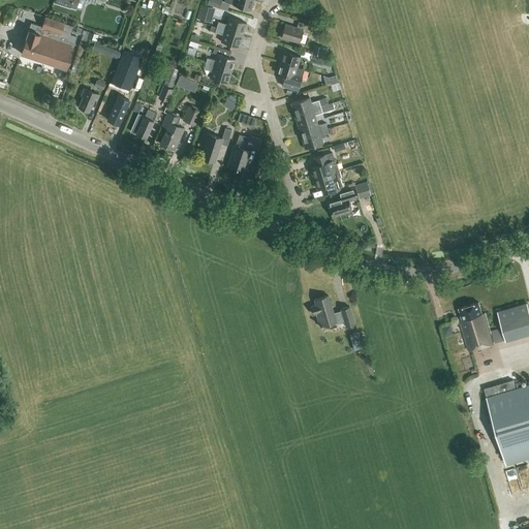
[(250,9),(252,0),(234,0),(224,0),(224,1),(250,9)]
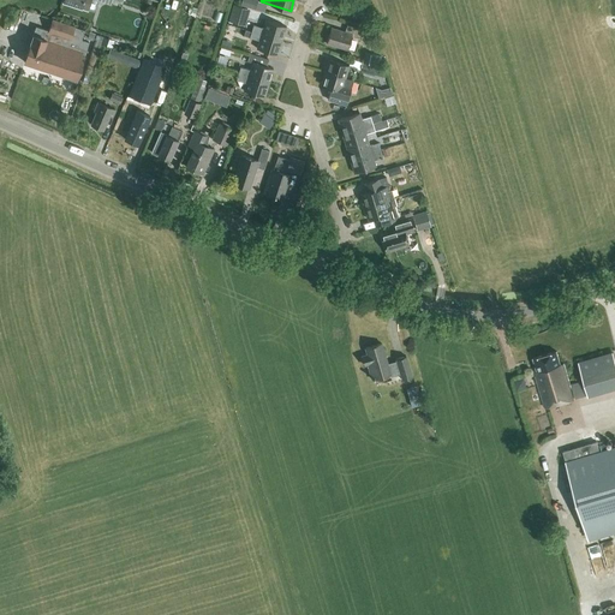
[(233,4),(228,21),(245,25),(250,9),(233,4)]
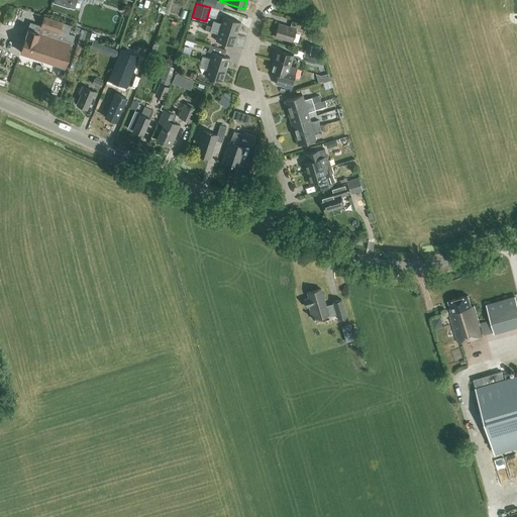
[(68,33),(71,25),(43,16),(40,25),(29,22),(24,37),(25,37),(20,52),(64,66),(74,35),(68,33)]
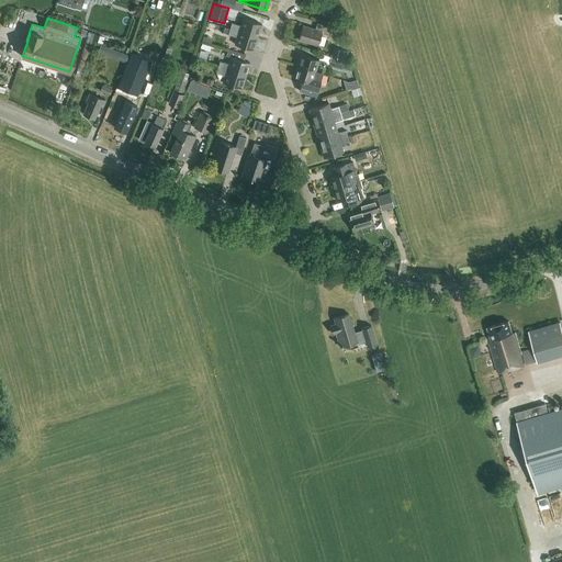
[(229,29),(257,36),(260,24),(242,19),(239,25),(231,23),(229,29)]
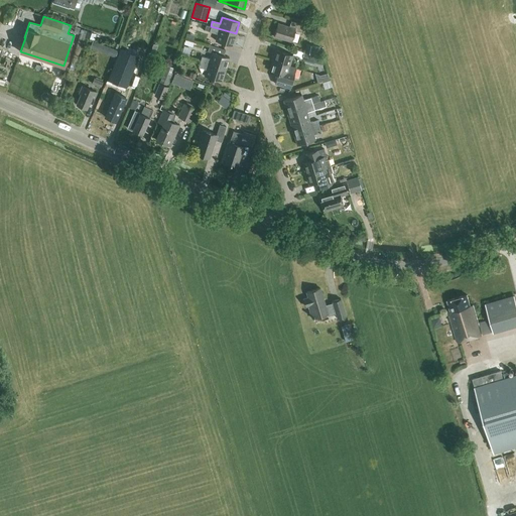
[(301,32),(303,24),(291,20),(289,26),(278,23),(274,36),(291,41),(294,30),(301,32)]
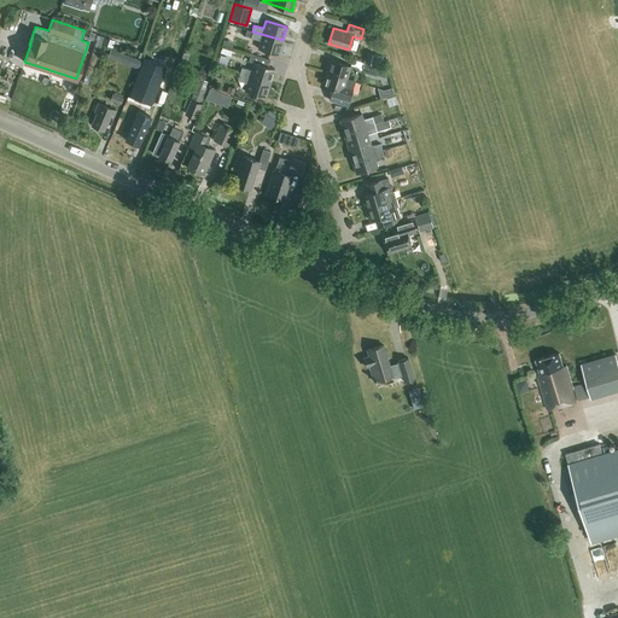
[(283,40),(252,31),(246,29),(245,35),(250,38),(260,41),(257,48),(278,54),(283,40)]
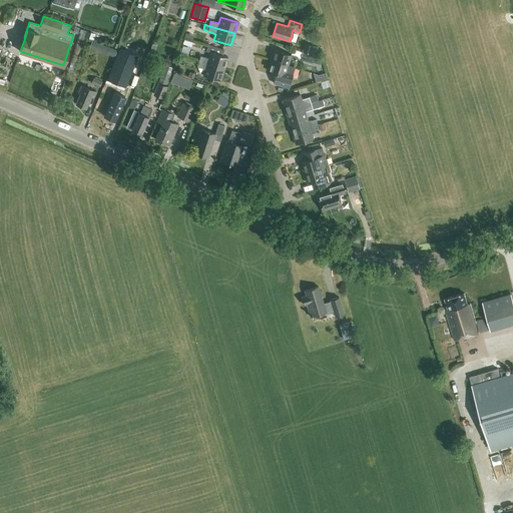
[(195,36),(198,26),(191,25),(189,34),(195,36)]
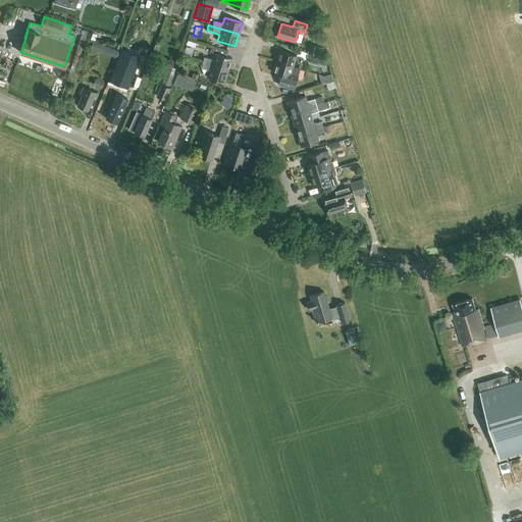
[(87,35),(86,37),(94,40),(96,34),(88,31),(87,35)]
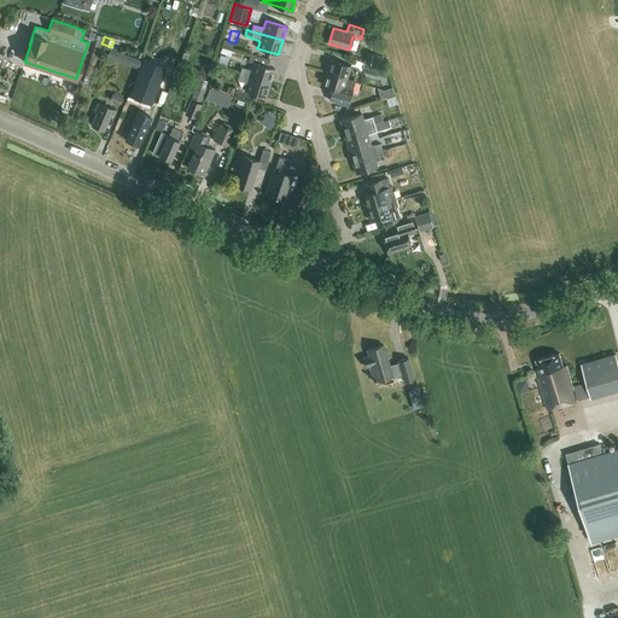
[(103,41),(95,39),(85,75),(91,77),(103,41)]
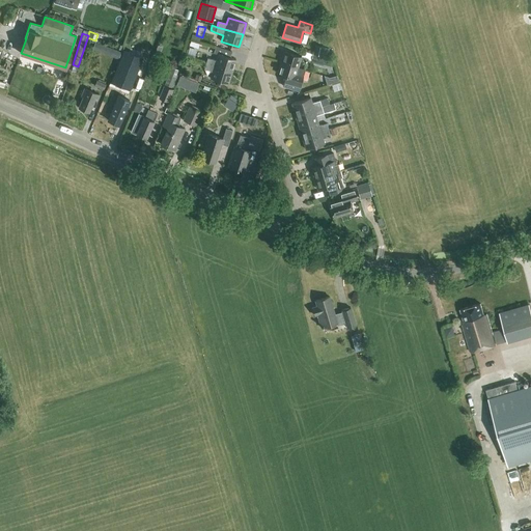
[(121,52),(94,43),(92,49),(118,58),(121,52)]
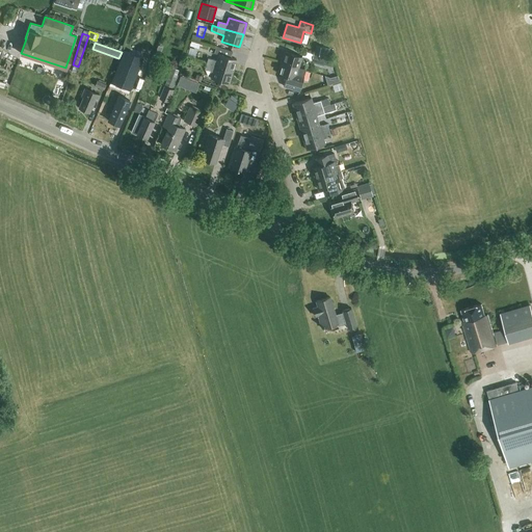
[(326,57),(329,49),(316,45),(314,53),(326,57)]
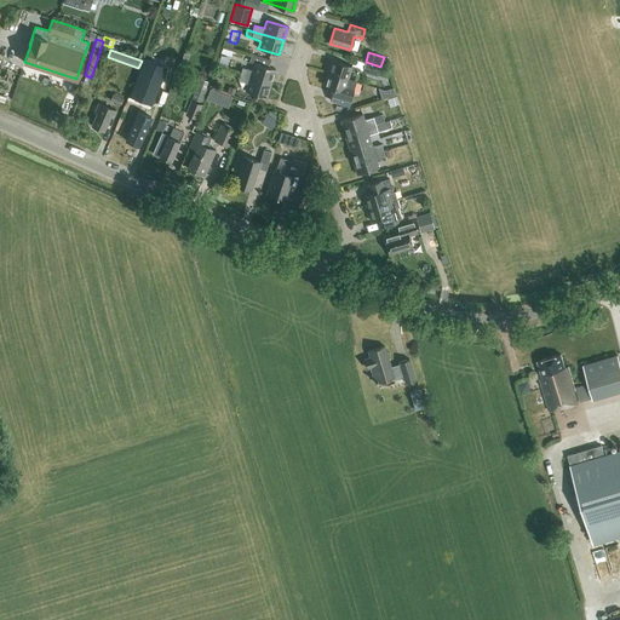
[(240,74),(271,82),(275,68),(269,67),(270,59),(252,55),(250,61),(254,62),(252,70),(242,67),(240,74)]
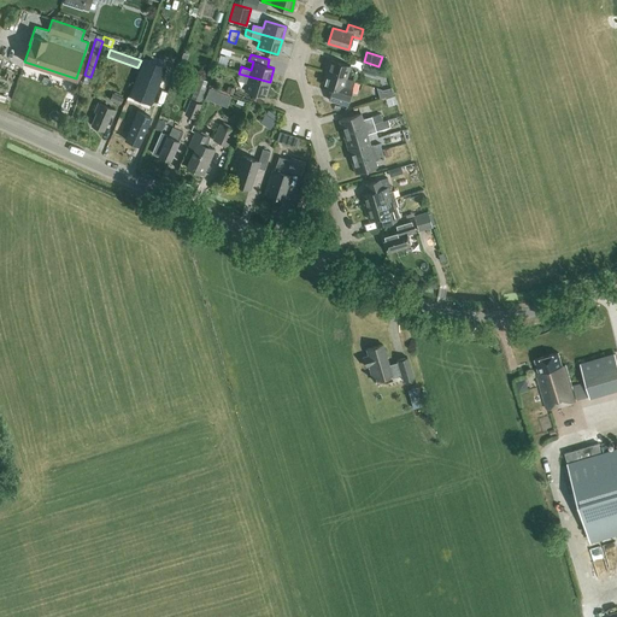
[(130,95),(151,104),(165,66),(145,59),(130,95)]
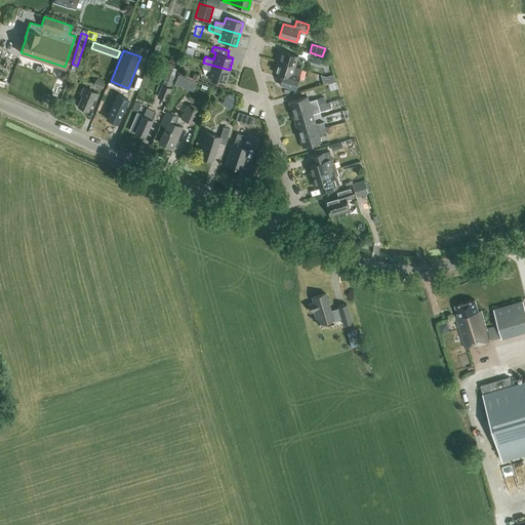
[(277,63),(294,68),(297,61),(303,62),(305,57),(281,50),(277,63)]
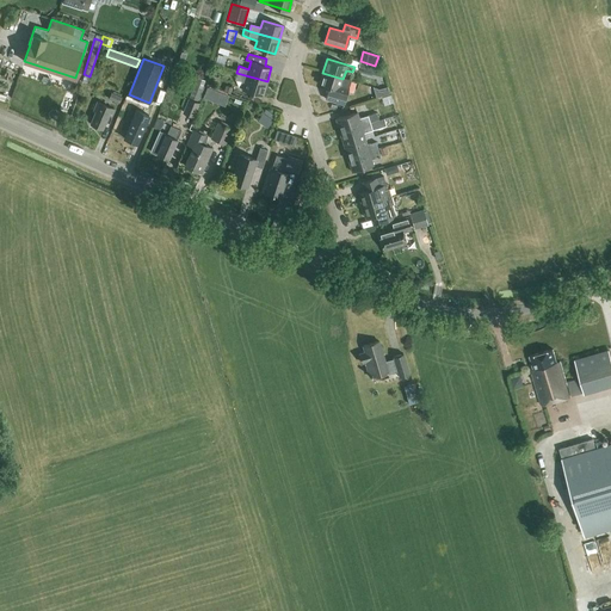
[(360,62),(358,69),(371,74),(381,76),(383,69),(360,62)]
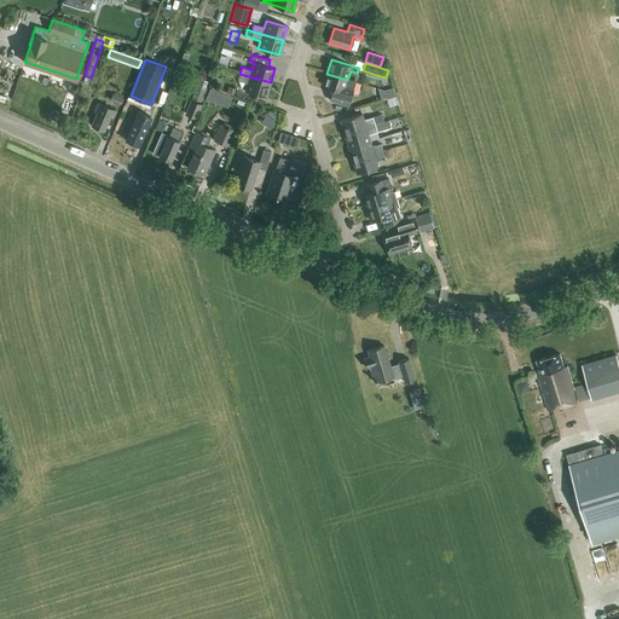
[(266,97),(271,82),(239,74),(238,80),(248,82),(246,91),(266,97)]
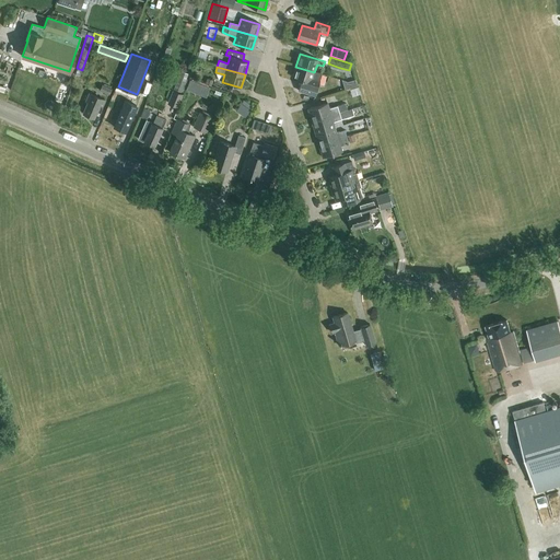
[(295,67),(292,77),(301,80),(299,90),(315,94),(319,80),(322,74),(314,72),(295,67)]
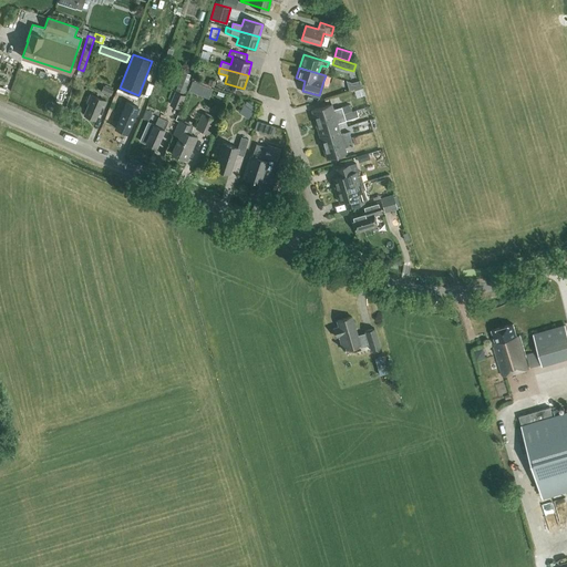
[(183,71),(175,90),(183,93),(191,74),(183,71)]
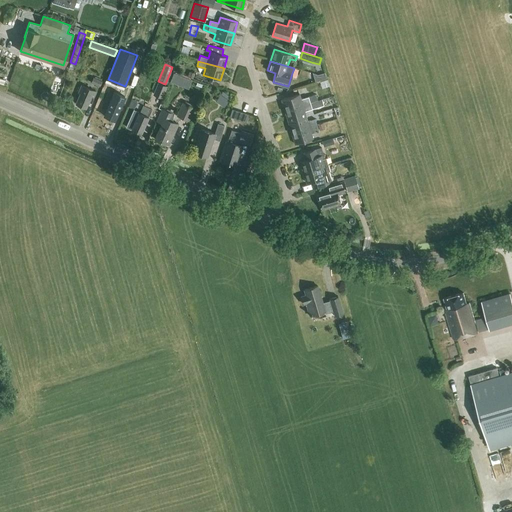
[(173,80),(192,87),(195,78),(176,71),(173,80)]
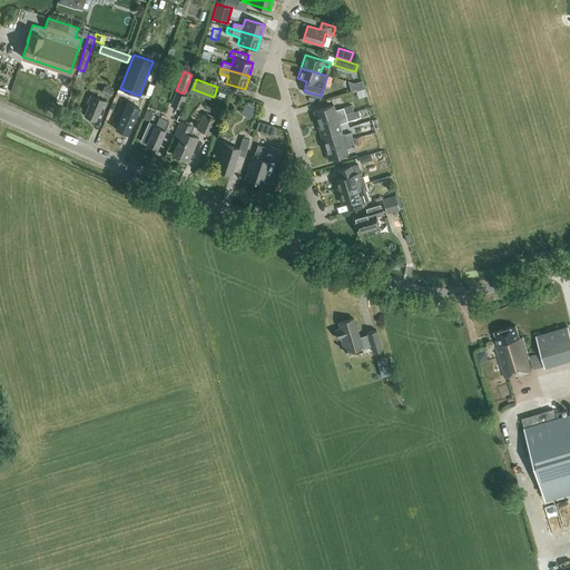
[(172,104),(180,107),(185,96),(176,92),(172,104)]
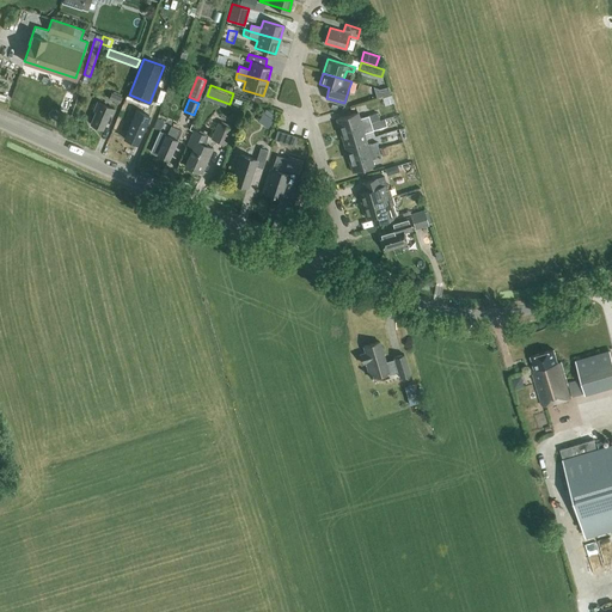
[(114,114),(115,109),(97,102),(93,110),(96,111),(90,123),(103,128),(110,112),(114,114)]
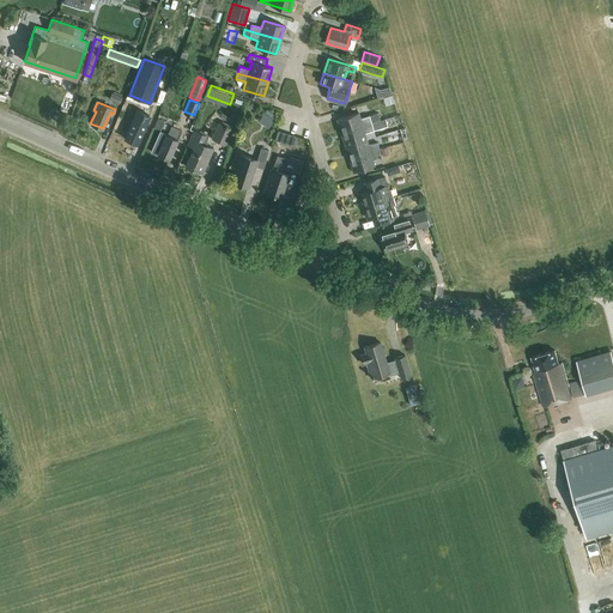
[(133,121),(125,138),(137,144),(145,127),(144,126),(150,115),(150,114),(137,109),(132,121),(133,121)]
